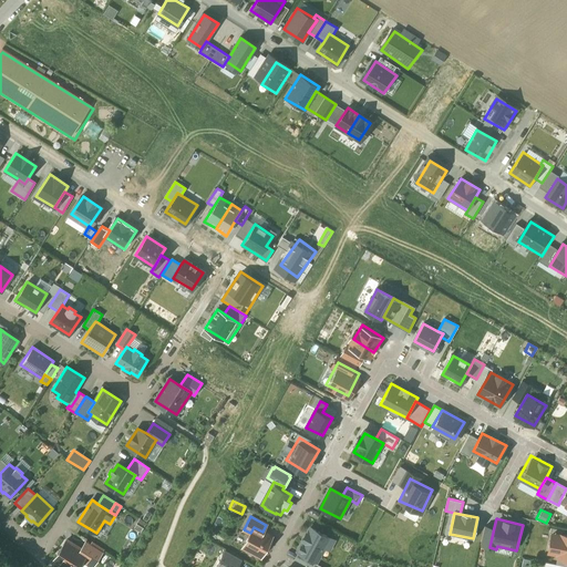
[(490,547),(494,527),(485,525),(480,545),(490,547)]
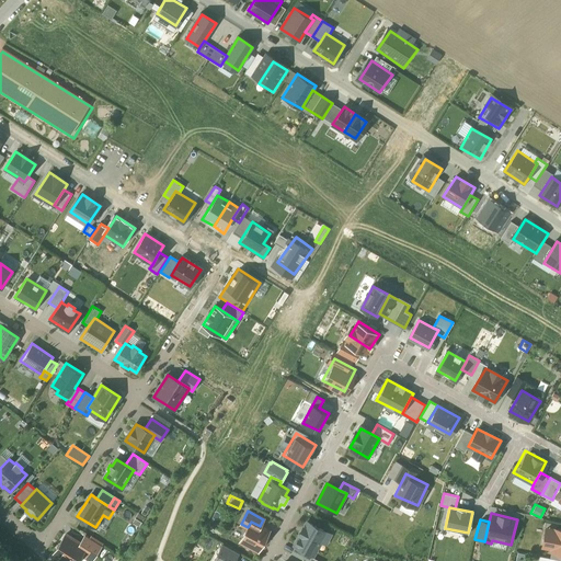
[(248,527),(240,540),(259,550),(268,531),(260,526),(251,522),(248,527)]
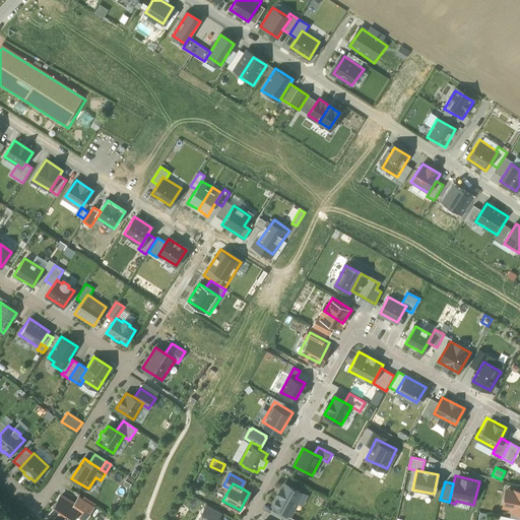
[(278,496),(272,506),(273,506),(282,511),(289,515),(290,515),(302,494),(284,484),(282,490),(280,489),(277,496),(278,496)]
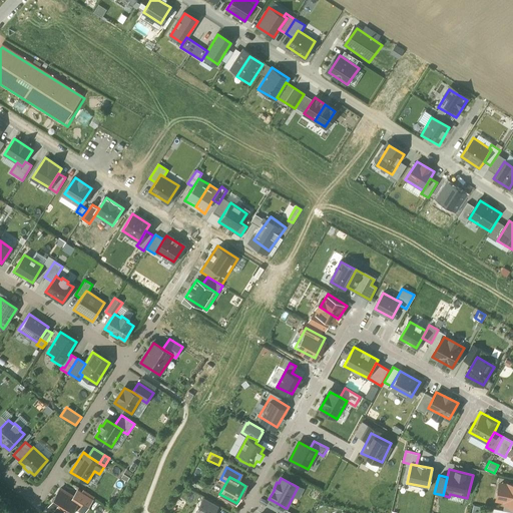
[(503,502),(502,504),(512,506),(512,483),(507,482),(500,481),(496,501),(503,502)]
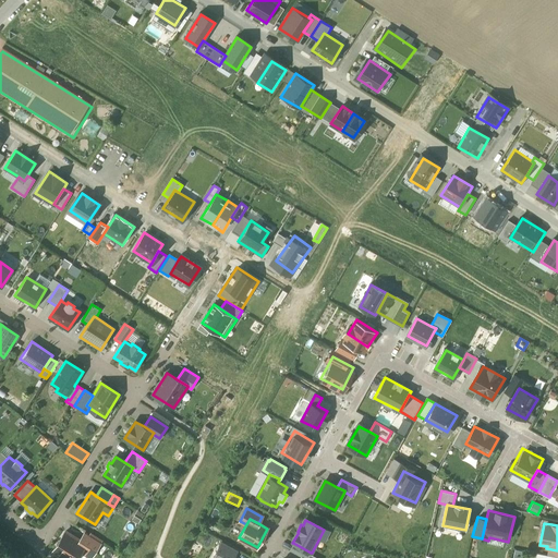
[(65,532),(53,550),(65,557),(73,557),(84,543),(65,532)]
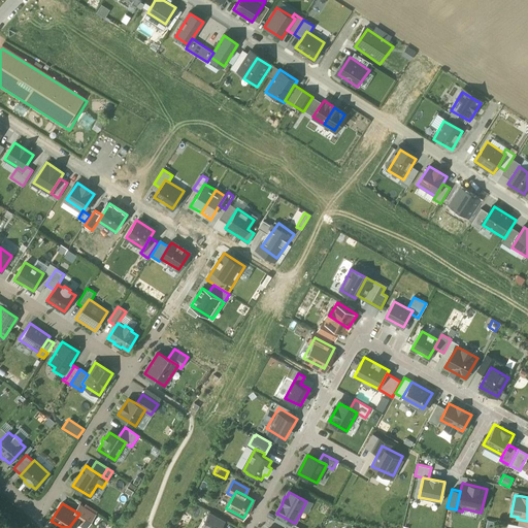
[(200,527),(209,527),(210,527),(212,527),(220,527),(225,520),(209,512),(200,527)]
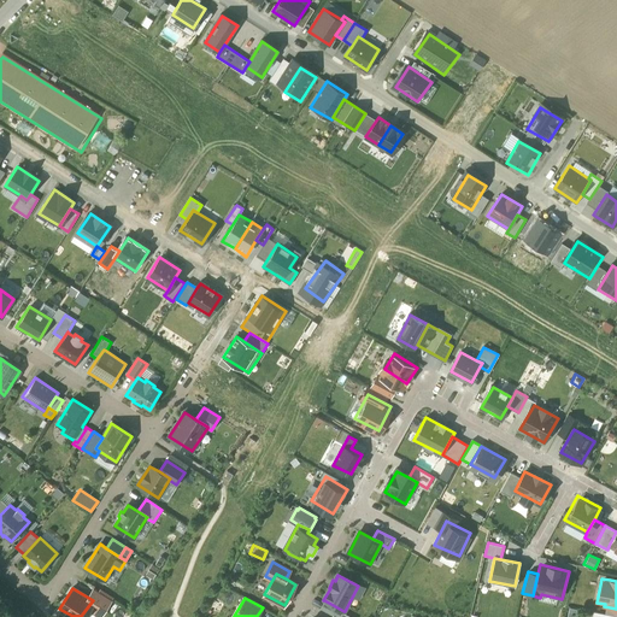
[(321,609),(330,615),(335,606),(324,600),(321,609)]
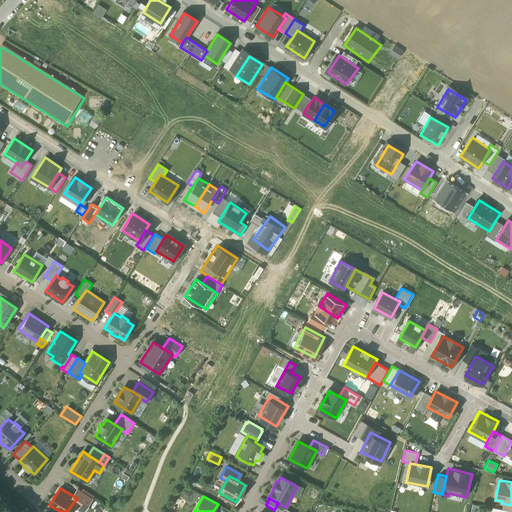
[(281,511),(285,507),(278,503),(274,510),(277,511),(278,511),(281,511)]
